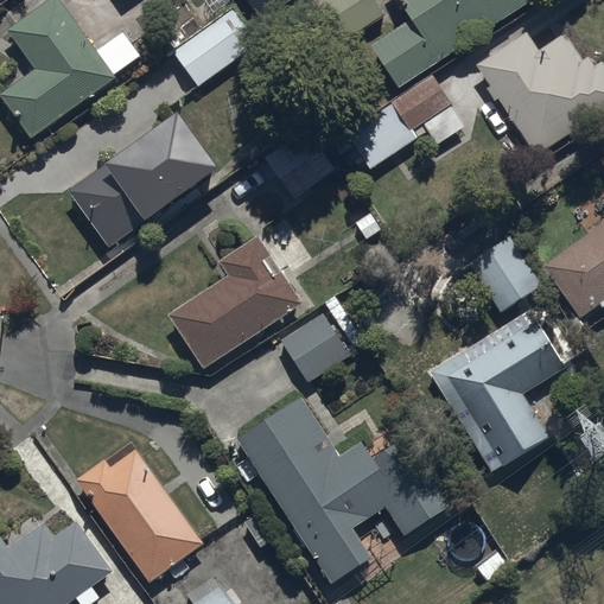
[(95,51),(58,0),(46,0),(6,30),(36,70),(0,95),(31,139),(115,77),(113,74),(139,56),(121,32),(95,51)]
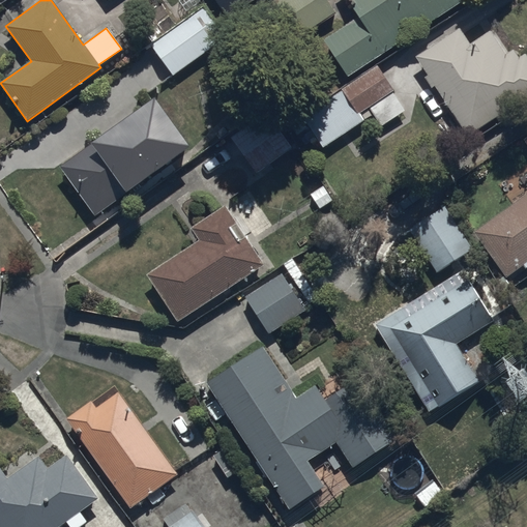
[(285,47),(335,12),(326,0),(272,0),(260,9),(285,47)]
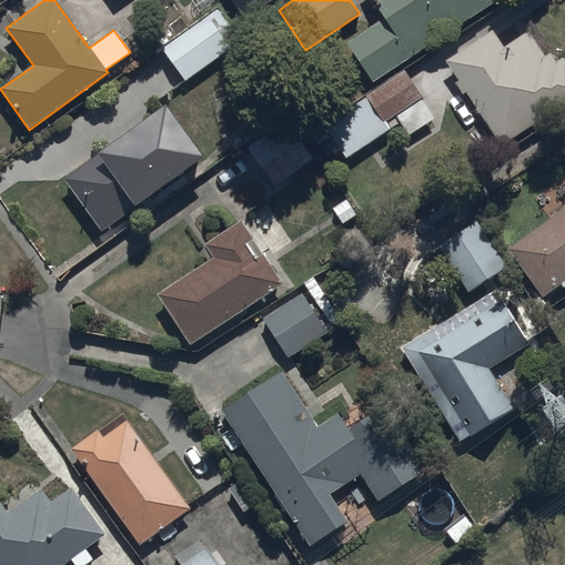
[(347,40),(373,80),(495,0),(373,0),(384,17),(347,40)]
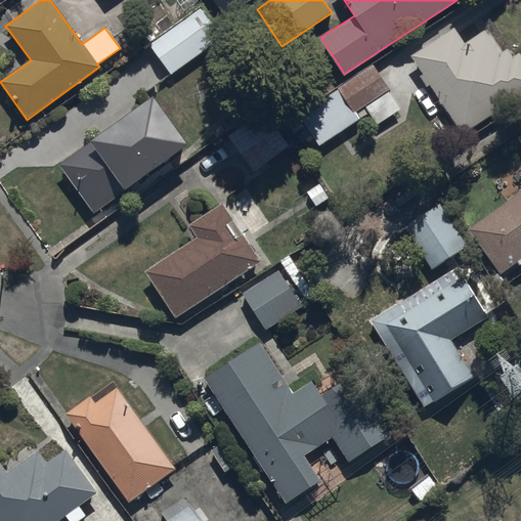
[(204,9),(148,45),(168,75),(223,39),(204,9)]
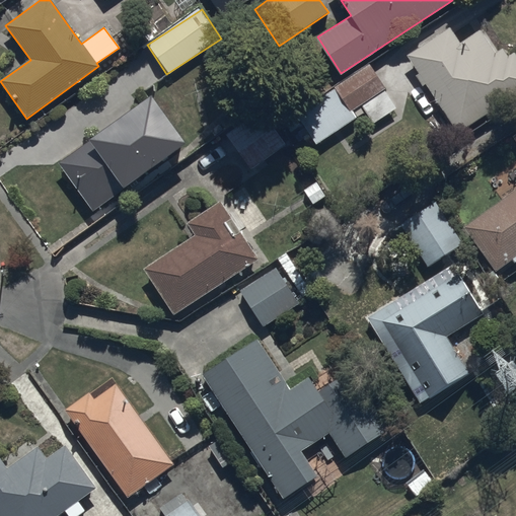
[(448,26),(404,56),(460,136),(515,96),(515,56),(514,54),(509,57),(502,48),(495,54),(478,31),(460,45),(448,26)]
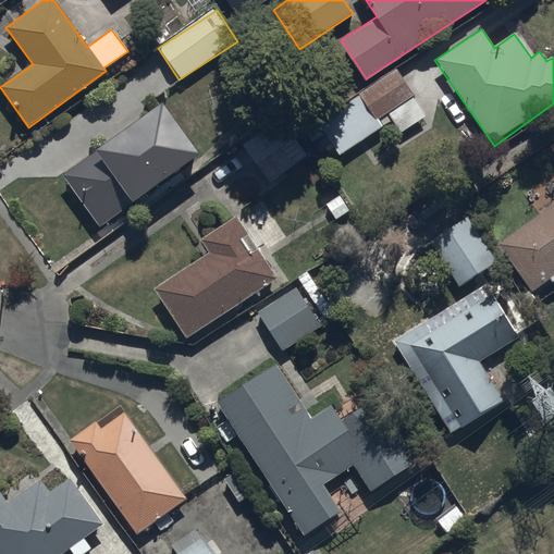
[(427,118),(396,71),(316,123),(318,126),(305,136),(309,143),(320,136),(334,158),(382,126),(378,120),(385,114),(399,136),(427,118)]
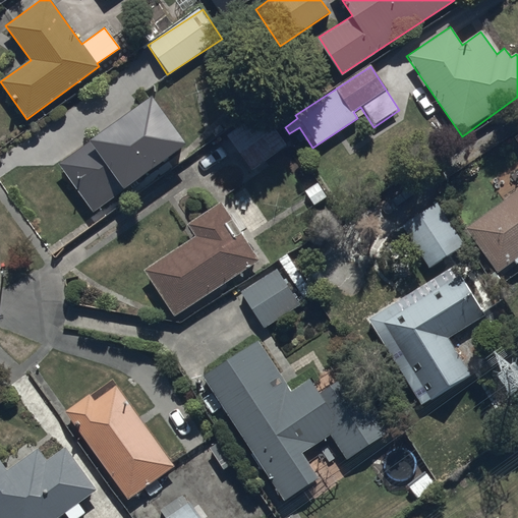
[(127,184),(190,139),(156,91),(92,135),(95,140),(60,165),(93,212),(128,186),(127,184)]
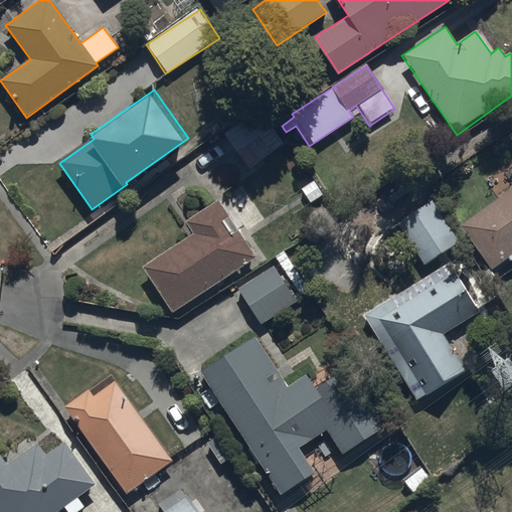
[(256,109),(221,136),(248,172),(284,145),(256,109)]
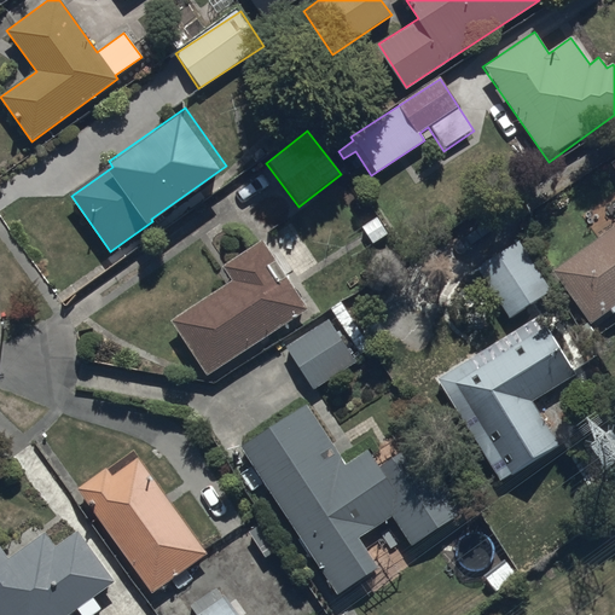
[(614,224),(551,271),(590,324),(609,311),(611,314),(614,312),(614,224)]
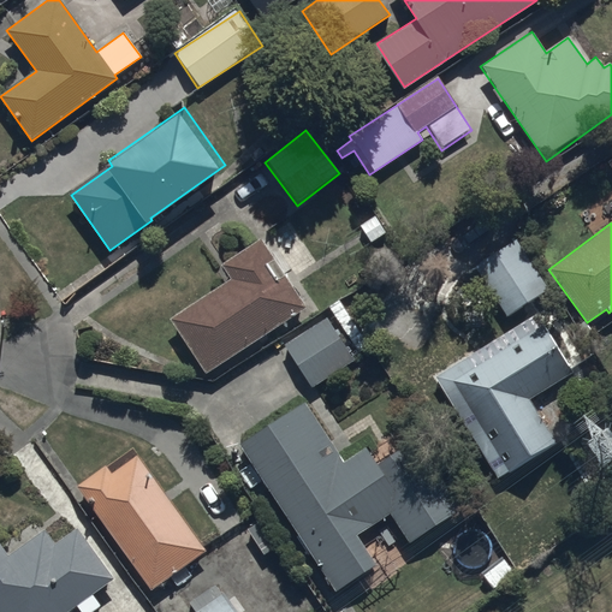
[(307,308),(259,237),(220,262),(231,278),(168,320),(206,375),(307,308)]
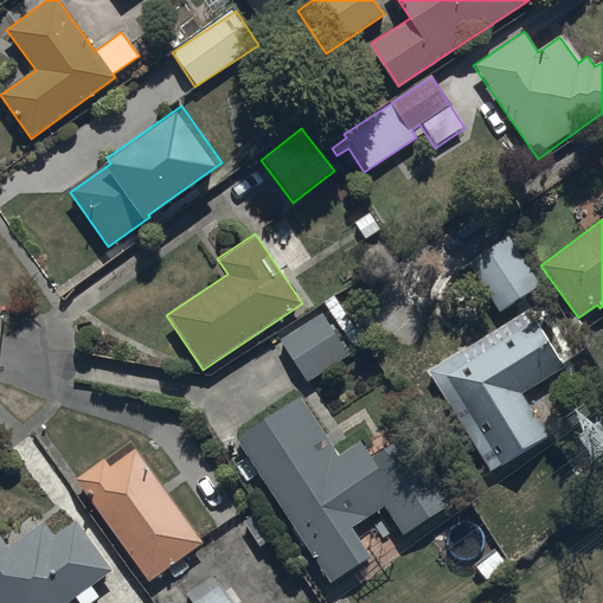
[(511,235),(463,264),(494,314),(541,286),(511,235)]
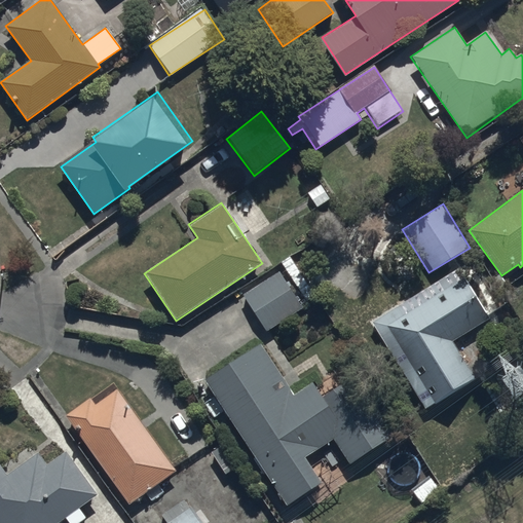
[(463,282),(455,268),(369,323),(424,412),(477,379),(453,342),(492,319),(468,279),(463,282)]
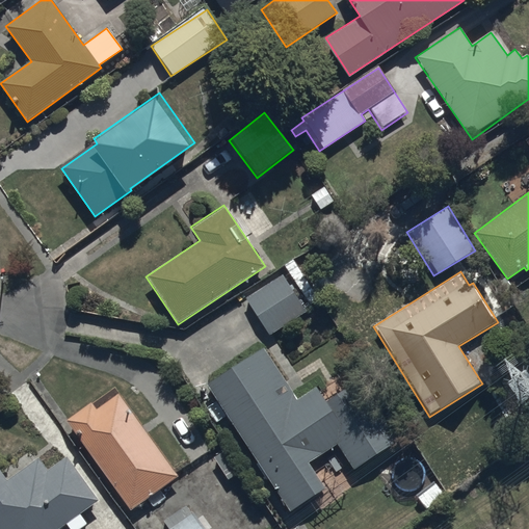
[(282,275),(244,298),(266,334),(302,311),(282,275)]
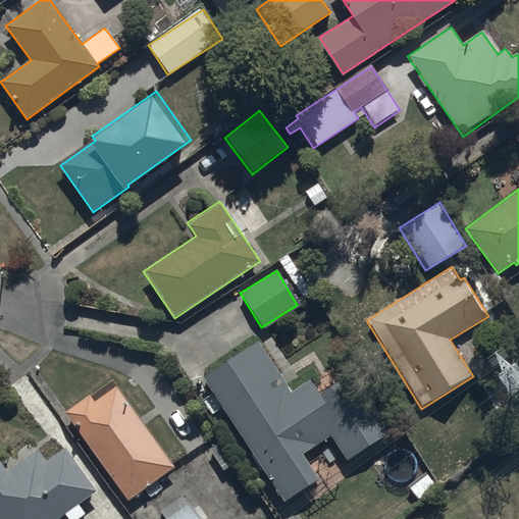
[(202,376),(283,502),(320,478),(304,452),(330,434),(349,462),(394,432),(353,371),(319,393),(310,379),(292,391),(259,340),(202,376)]
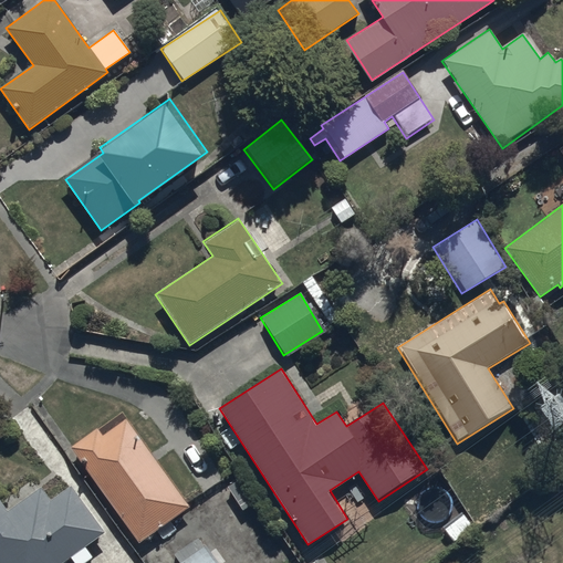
[(190,506),(126,418),(103,435),(98,428),(70,449),(138,543),(190,506)]
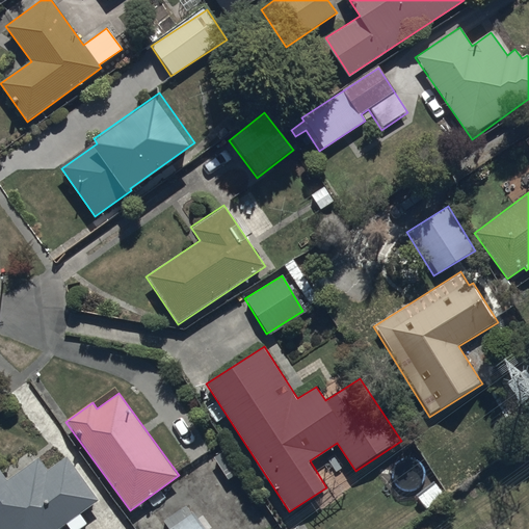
[(58,528),(65,524),(69,528),(80,528),(87,524),(80,513),(99,500),(67,455),(47,470),(37,457),(7,479),(0,470),(0,528),(58,528)]
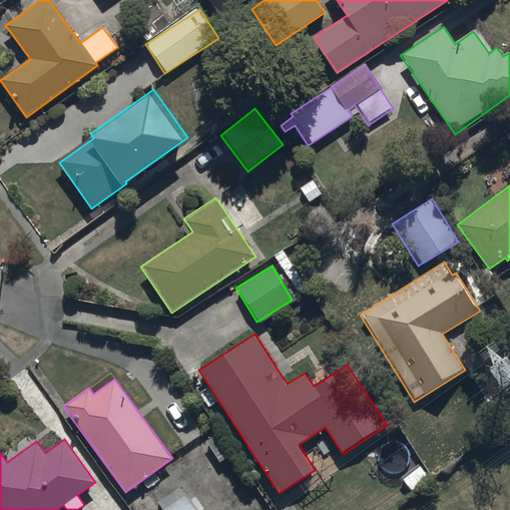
[(196,509),(185,493),(161,509),(196,509)]
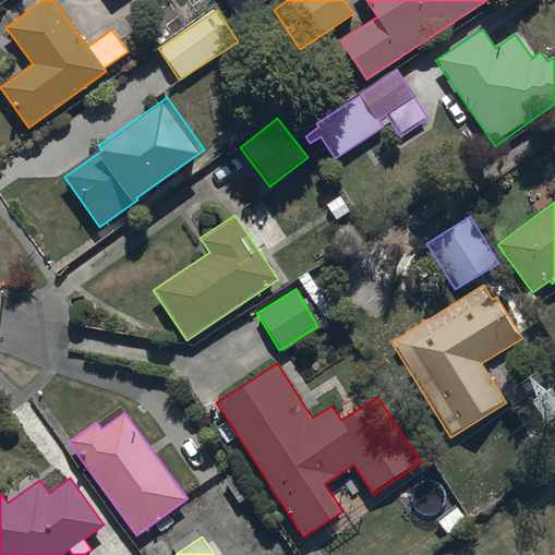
All buildings are outlined.
